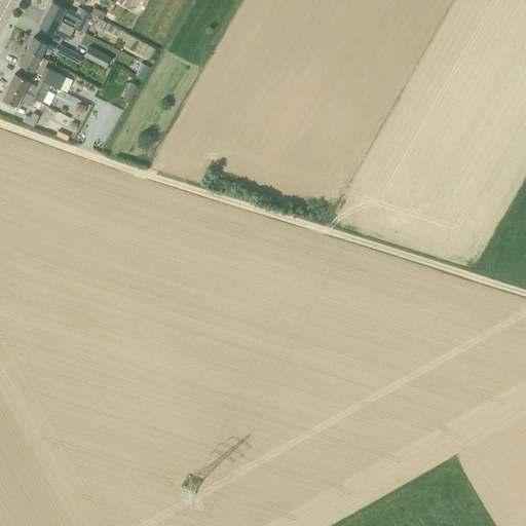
[(52,1),(46,13),(68,25),(85,33),(89,25),(85,23),(87,20),(96,24),(97,21),(98,21),(100,17),(91,13),(83,9),(80,15),(66,8),(67,8),(52,1)]
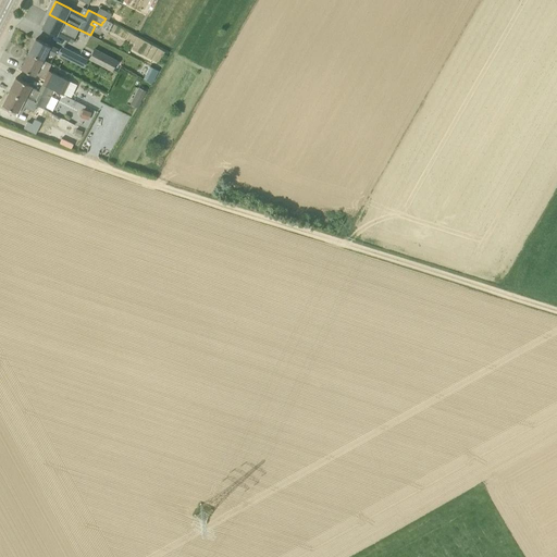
[(97,14),(106,19),(108,21),(111,14),(100,9),(97,14)]
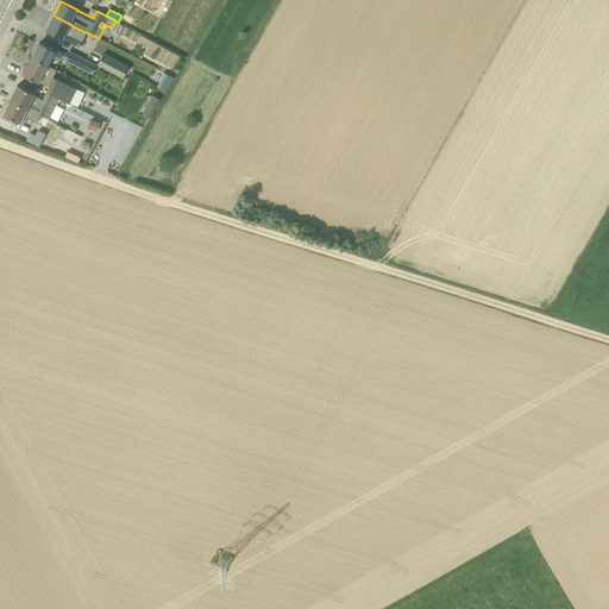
[(79,29),(54,16),(45,30),(62,38),(80,46),(82,41),(74,37),(79,29)]
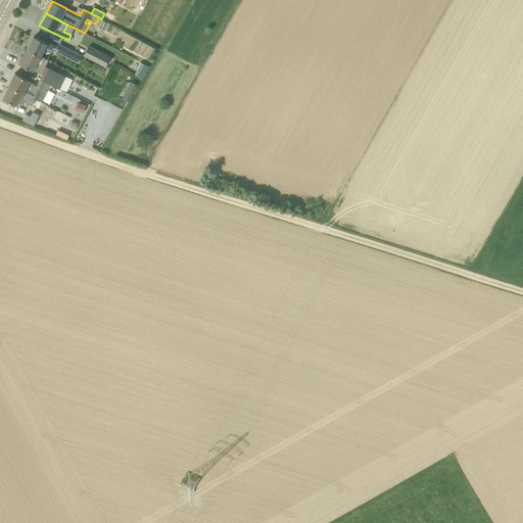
[(149,56),(154,47),(106,21),(101,31),(149,56)]
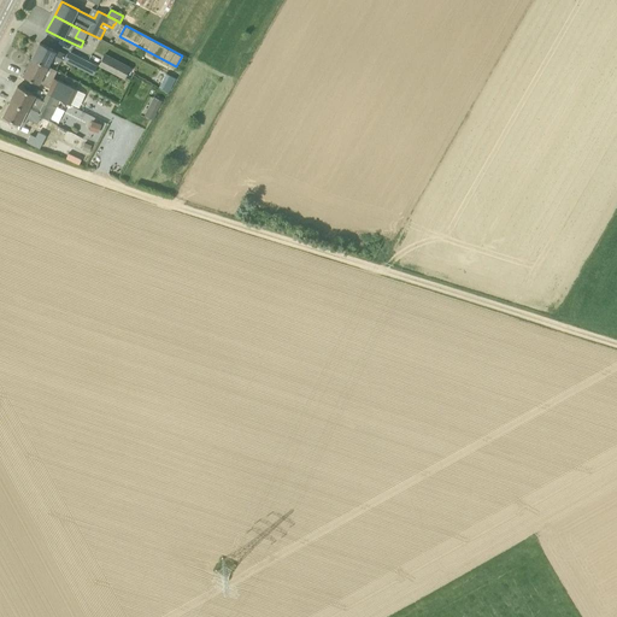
[(33,58),(47,66),(52,58),(60,62),(64,56),(56,52),(56,51),(40,43),(33,58)]
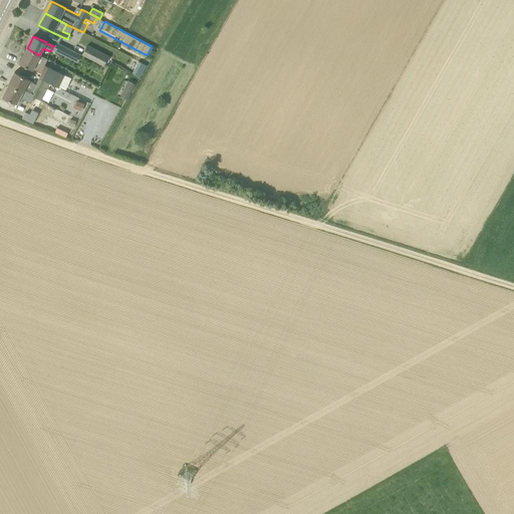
[(108,56),(86,45),(81,54),(103,66),(108,56)]
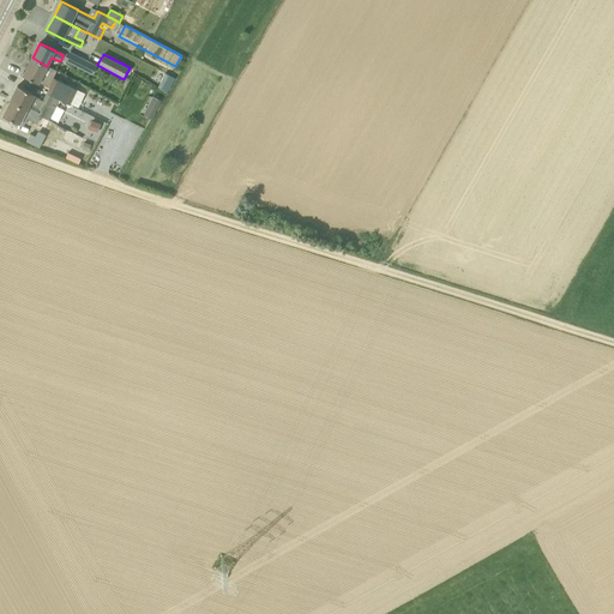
[(56,71),(47,66),(32,58),(23,76),(38,83),(49,88),(47,94),(59,100),(60,100),(70,104),(77,90),(53,78),(56,71)]
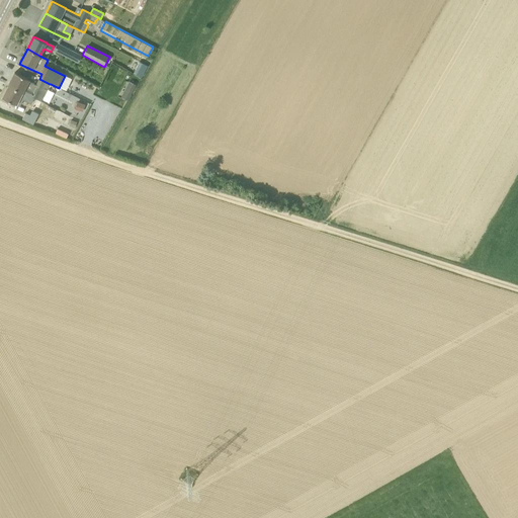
[(70,51),(67,56),(76,61),(79,55),(70,51)]
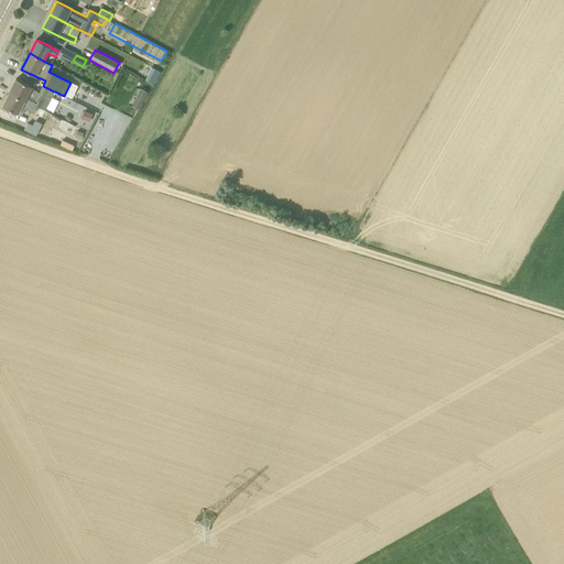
[(152,67),(145,79),(154,85),(161,73),(152,67)]
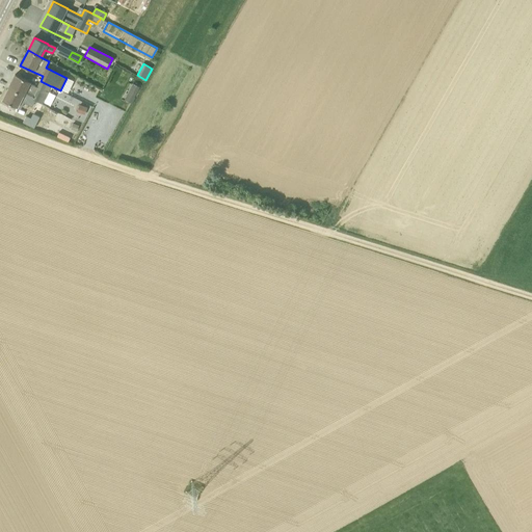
[(51,86),(41,81),(37,87),(29,83),(30,82),(16,74),(8,87),(34,101),(42,104),(51,86)]
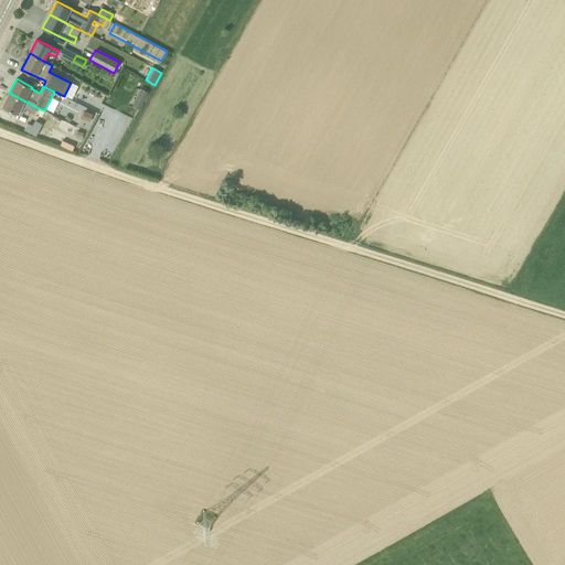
[(138,100),(142,104),(149,93),(141,89),(139,94),(141,95),(138,100)]
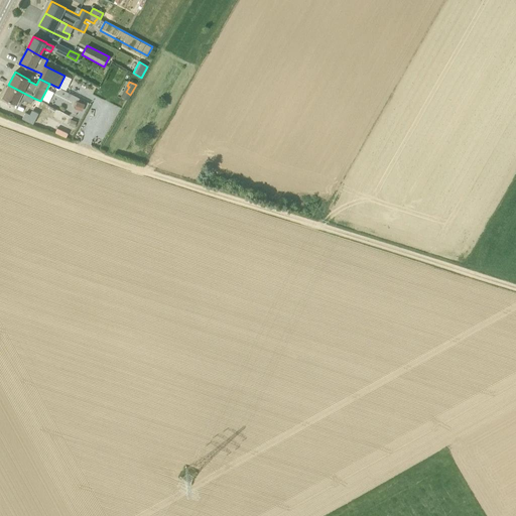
[(22,99),(30,103),(33,98),(8,85),(2,97),(19,105),(22,99)]
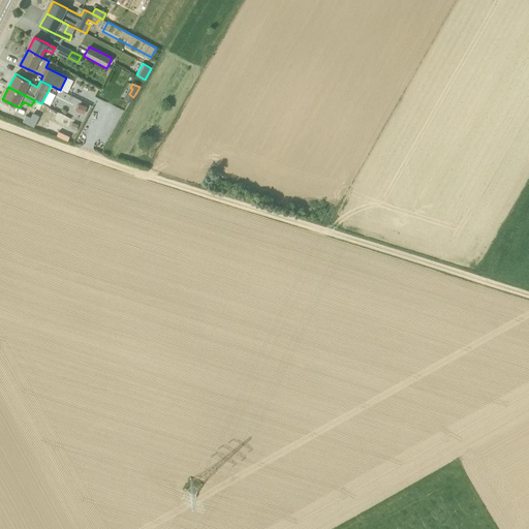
[(87,107),(79,104),(76,112),(85,115),(87,107)]
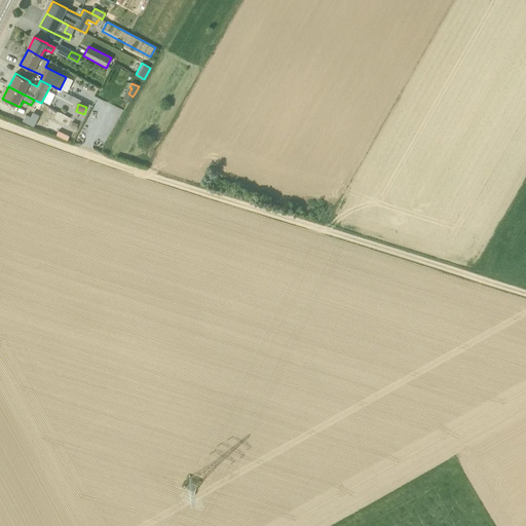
[(37,121),(26,115),(23,121),(34,126),(37,121)]
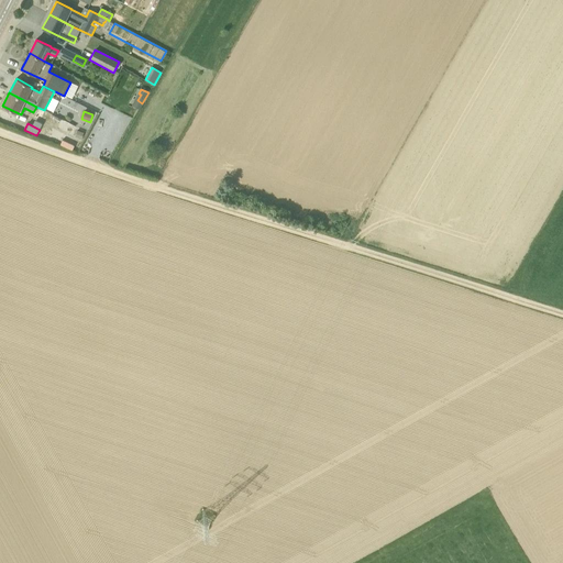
[(84,133),(77,131),(75,138),(81,140),(84,133)]
